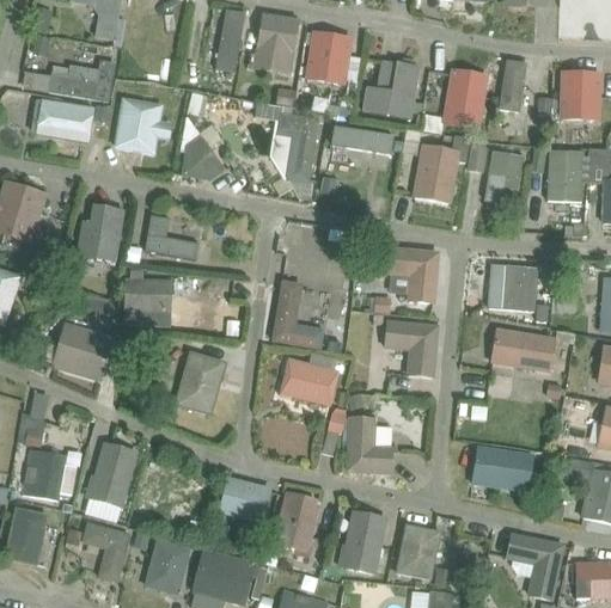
[(69,0),(69,1),(92,5),(99,14),(96,36),(110,38),(109,44),(121,47),(126,19),(118,18),(121,0),(69,0)]
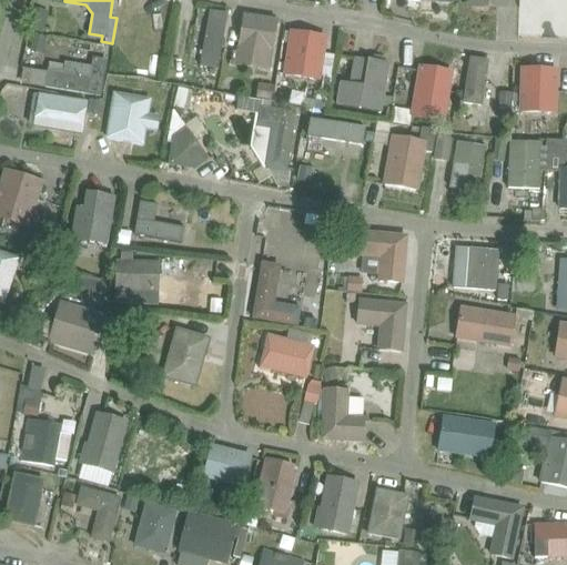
[(24,26),(43,31),(49,9),(31,4),(24,26)]
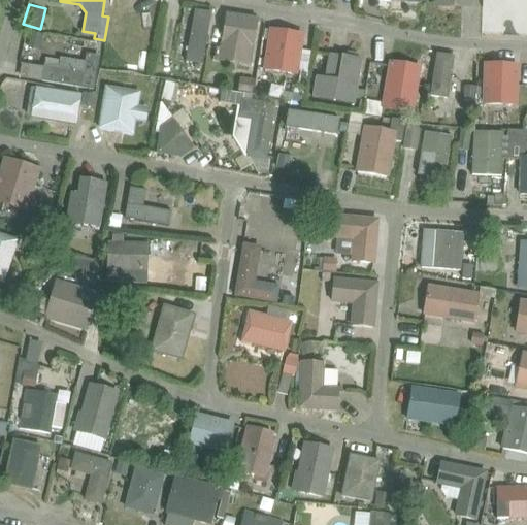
[(187,60),(202,62),(211,10),(195,7),(187,60)]
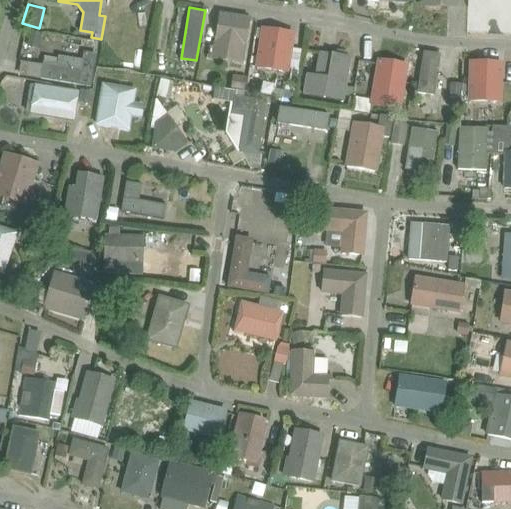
[(208,56),(242,63),(251,15),(219,9),(219,13),(207,11),(203,43),(210,44),(208,56)]
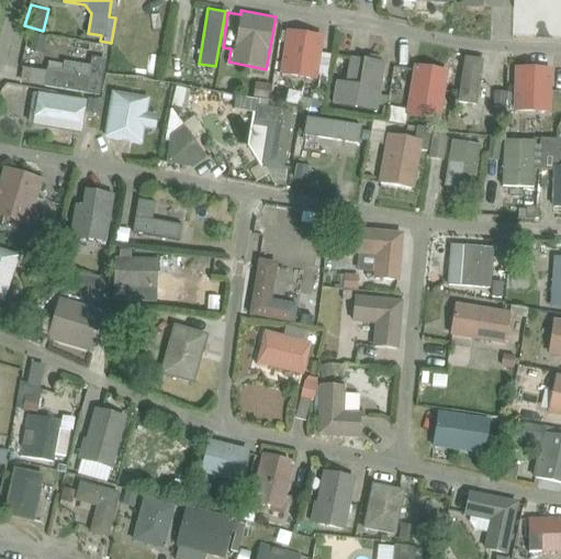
[(280,73),(316,78),(324,33),(287,28),(280,73)]
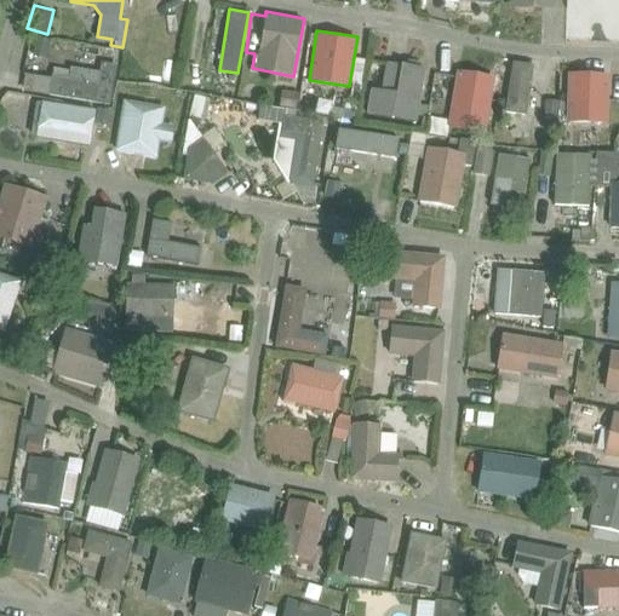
[(32,53),(47,57),(52,38),(36,33),(32,53)]
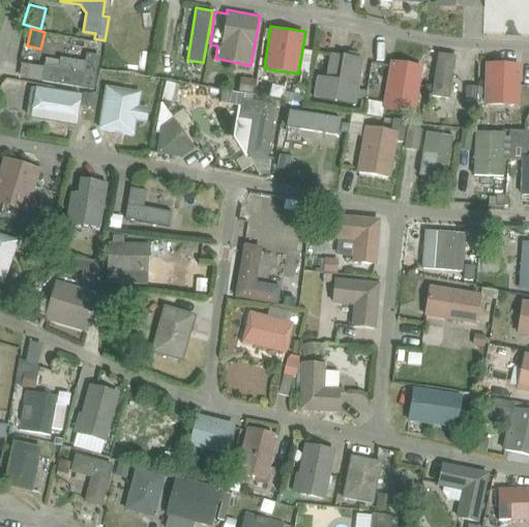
[(20,76),(94,87),(99,54),(103,54),(104,42),(95,41),(94,52),(87,51),(86,59),(60,55),(59,65),(45,63),(45,64),(23,61),(20,76)]
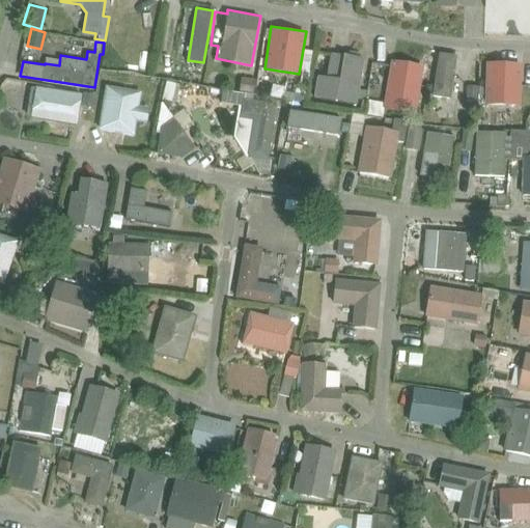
[(317,74),(314,94),(357,103),(364,57),(362,57),(361,51),(351,50),(347,54),(343,53),(339,78),(327,76),(317,74)]
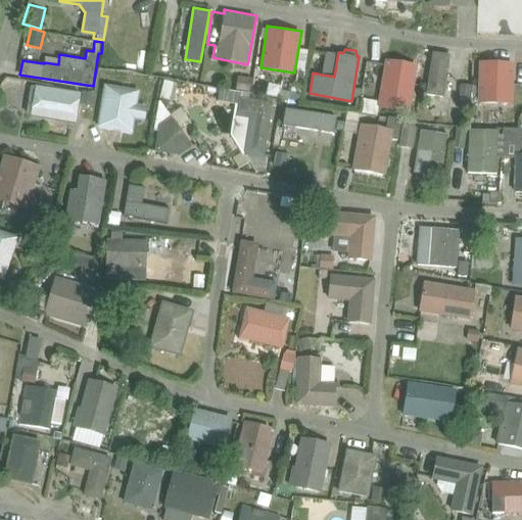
[(427,93),(443,95),(449,53),(433,50),(427,93)]
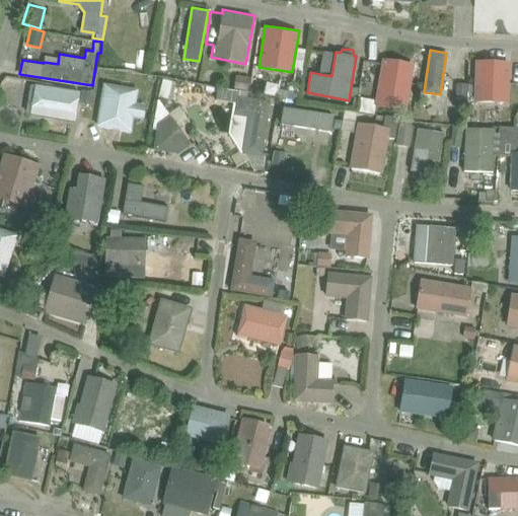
[(375,104),(407,111),(415,63),(383,57),(375,104)]
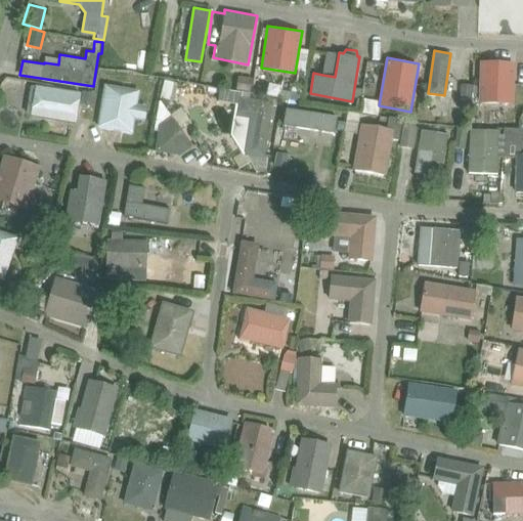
[(479,102),(514,103),(515,60),(480,59),(479,102)]
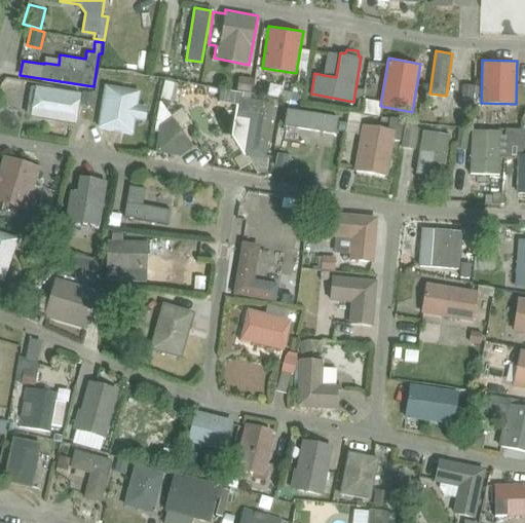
[(240,76),(238,89),(253,92),(255,78),(240,76)]
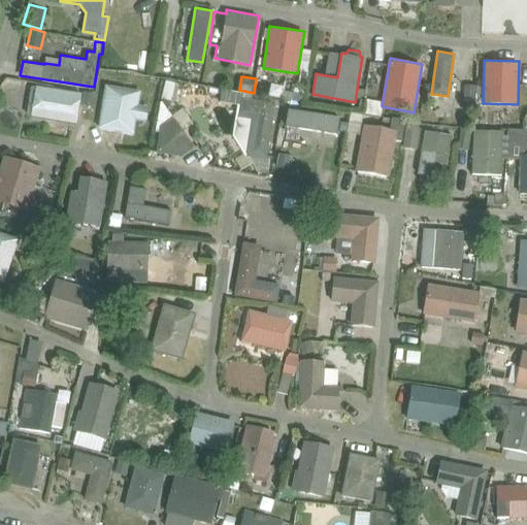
[(99,127),(135,132),(136,120),(146,121),(149,105),(139,104),(141,90),(105,84),(99,127)]
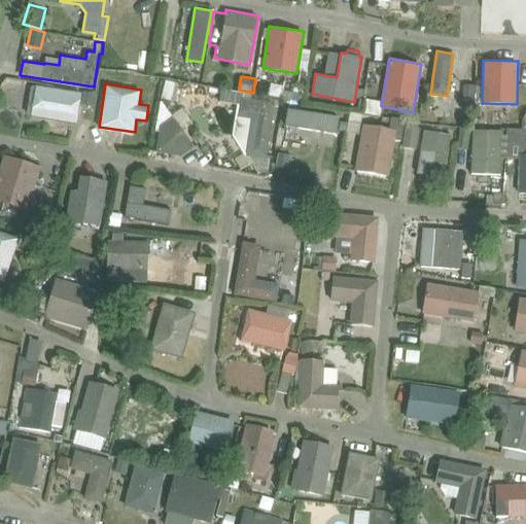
[(477,84),(464,83),(464,98),(476,98),(477,84)]
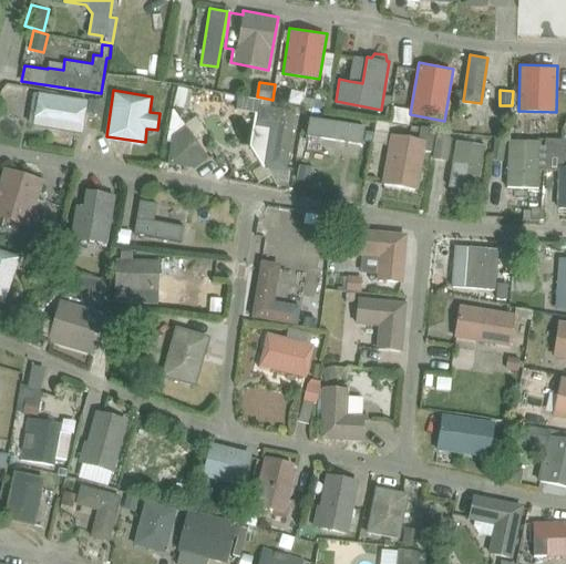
[(39,91),(32,123),(82,132),(88,100),(39,91)]
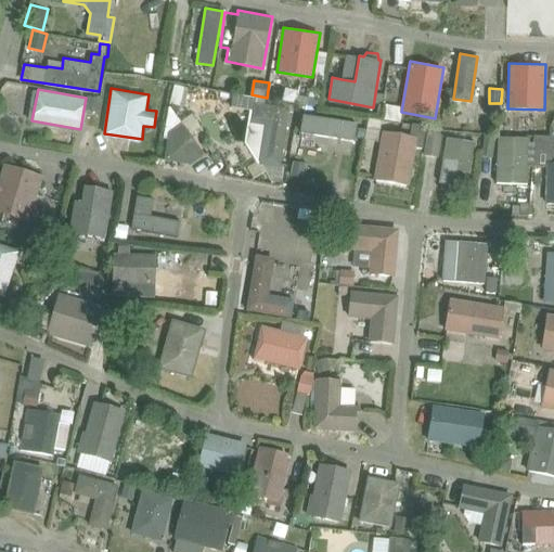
[(308,104),(320,106),(322,94),(309,92),(308,104)]
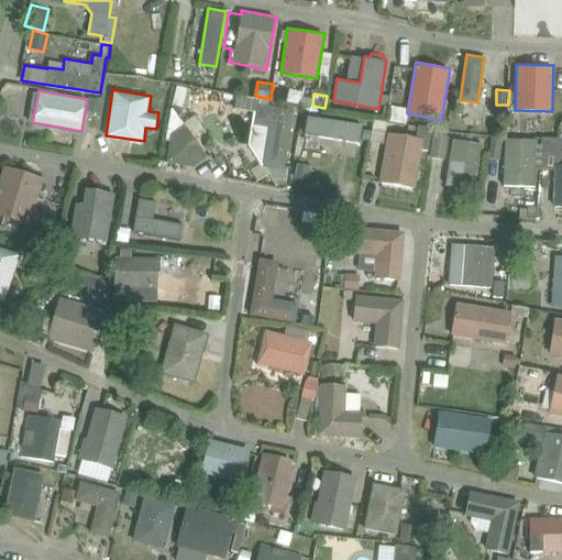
[(238,95),(235,108),(254,110),(256,98),(238,95)]
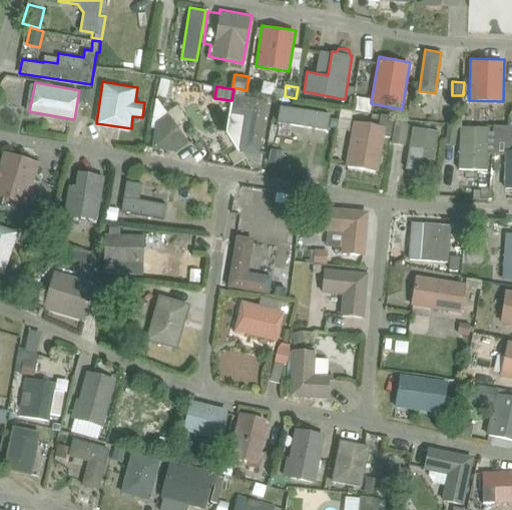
[(81,89),(79,97),(89,99),(90,90),(81,89)]
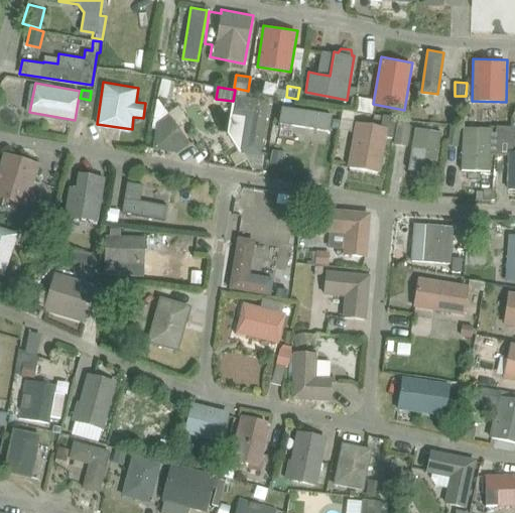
[(236,95),(231,132),(251,167),(259,168),(261,152),(269,99),(236,95)]
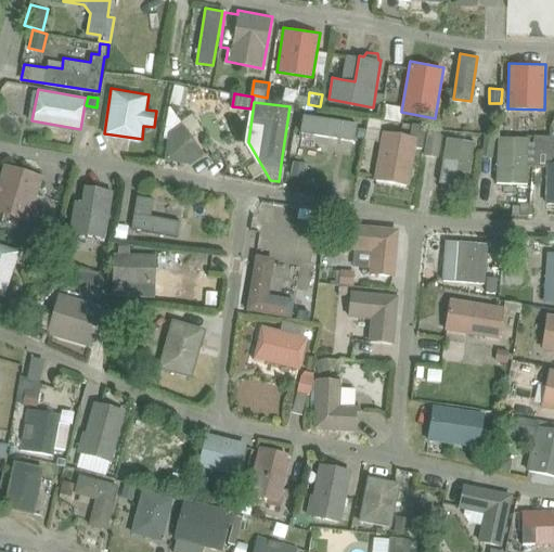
[(304,114),(300,131),(355,140),(357,123),(304,114)]
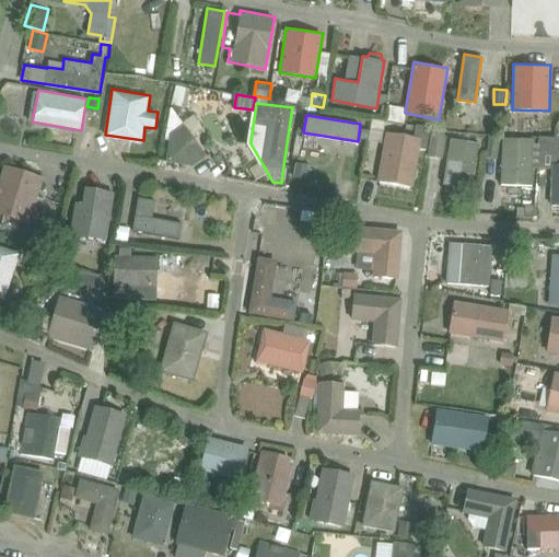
[(207,154),(184,123),(171,131),(166,159),(194,163),(207,154)]
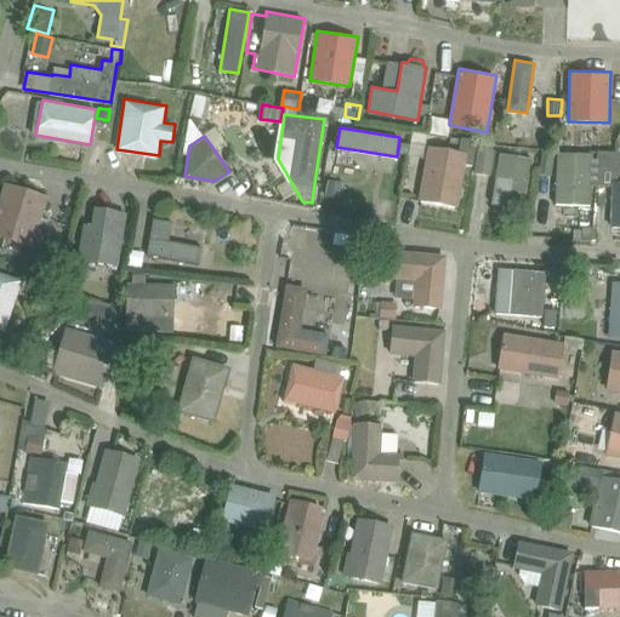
[(419,199),(458,206),(465,163),(473,165),(477,140),(461,137),(459,150),(428,146),(419,199)]
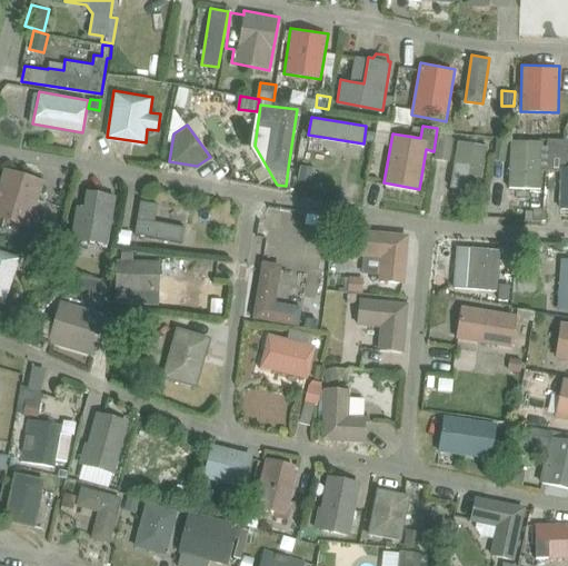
[(435,158),(449,160),(454,137),(438,135),(435,158)]
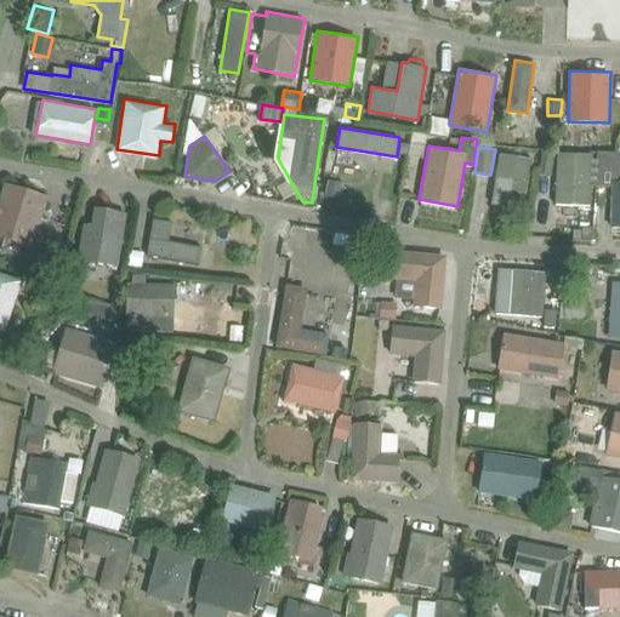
[(539,172),(551,175),(556,153),(542,150),(539,172)]
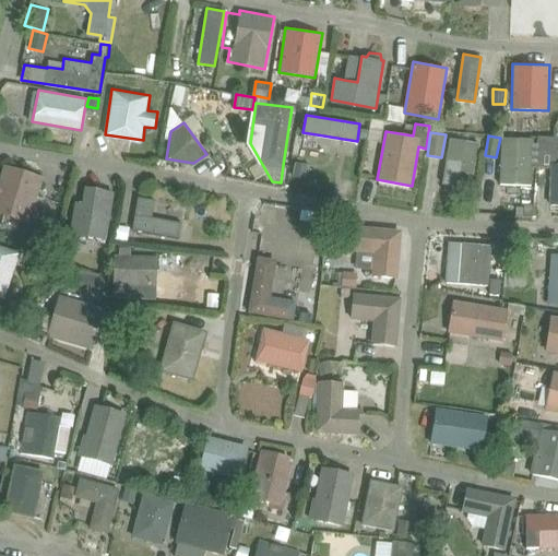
[(550,203),(557,203),(557,163),(555,163),(557,158),(557,135),(537,135),(537,167),(550,167),(550,203)]
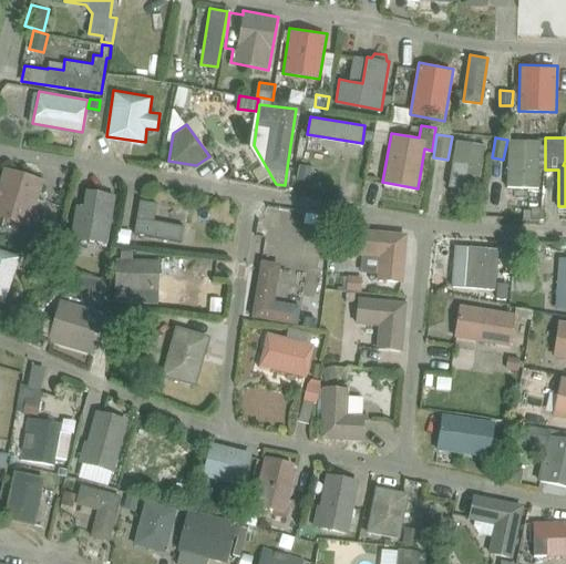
[(449,185),(479,190),(486,144),(458,139),(449,185)]
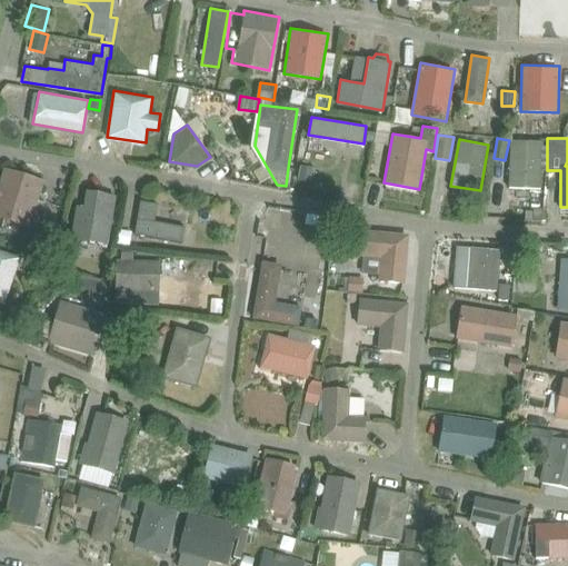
[(509,186),(540,187),(542,141),(510,140),(509,186)]
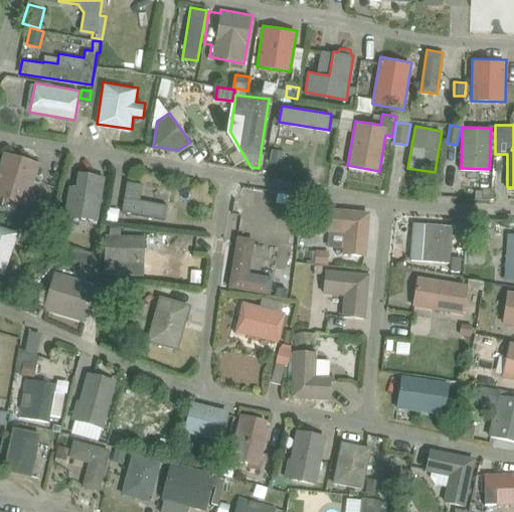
[(272,149),(270,160),(281,162),(283,151),(272,149)]
